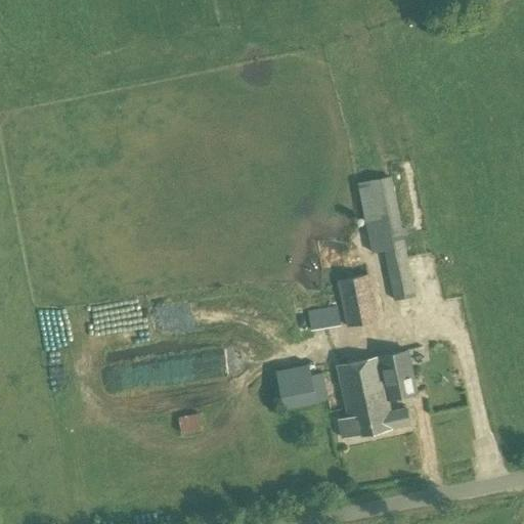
[(415,297),(391,176),(356,183),(370,253),(384,251),(393,301),(415,297)]
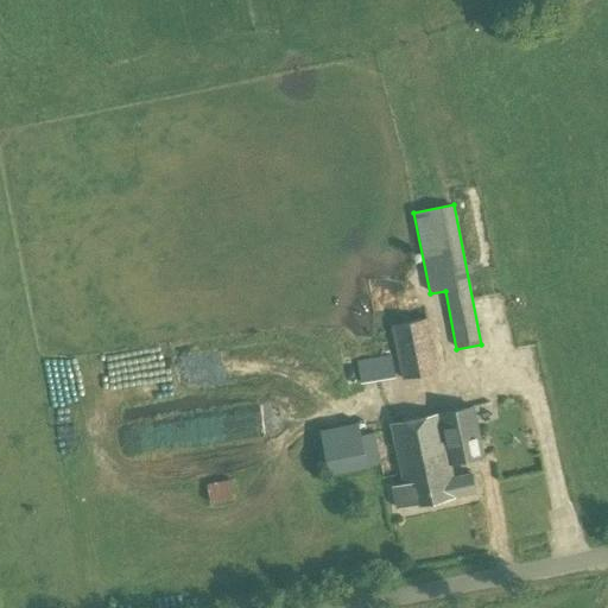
[(403,380),(438,372),(428,318),(391,327),(403,380)]
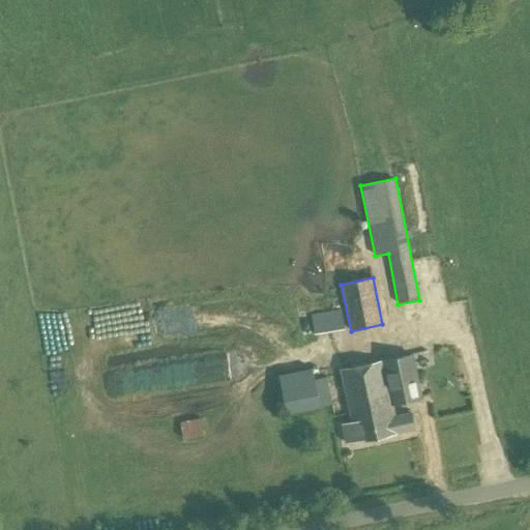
[(314,334),(345,329),(342,310),(311,315),(314,334)]
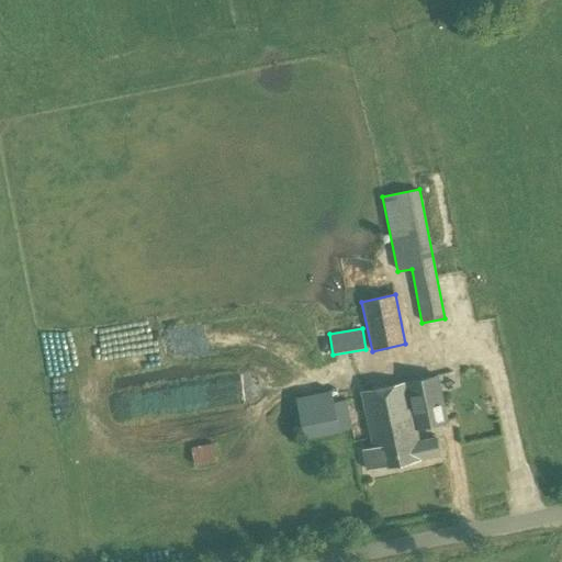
[(419,440),(416,427),(447,422),(438,375),(362,391),(373,447),(363,449),(367,469),(378,467),(439,454),(436,437),(419,440)]
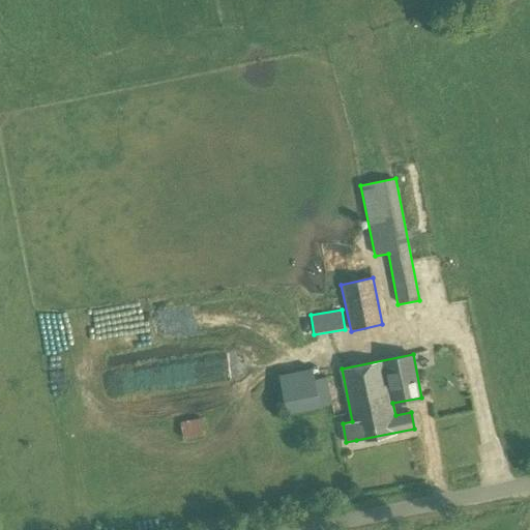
[(326,375),(314,377),(320,406),(333,403),(326,375)]
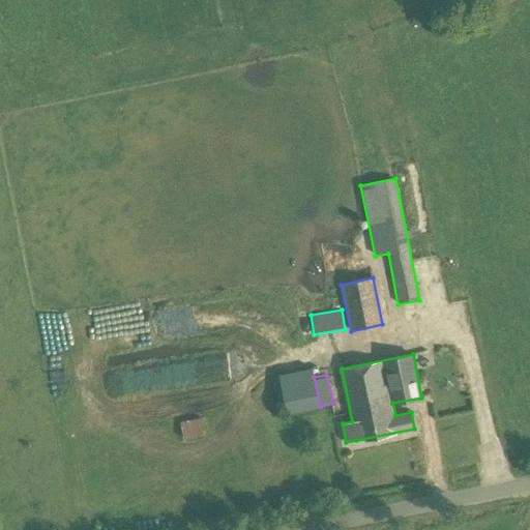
[(202,418),(180,423),(183,439),(205,434),(202,418)]
